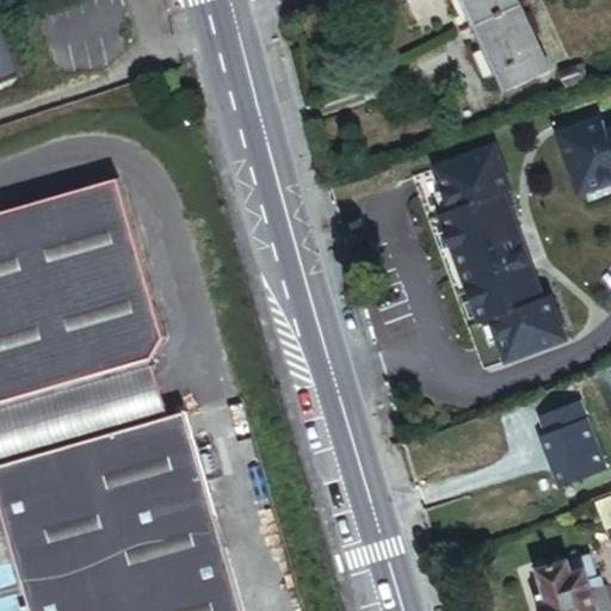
[(516,7),(512,0),(463,0),(475,26),(516,7)]
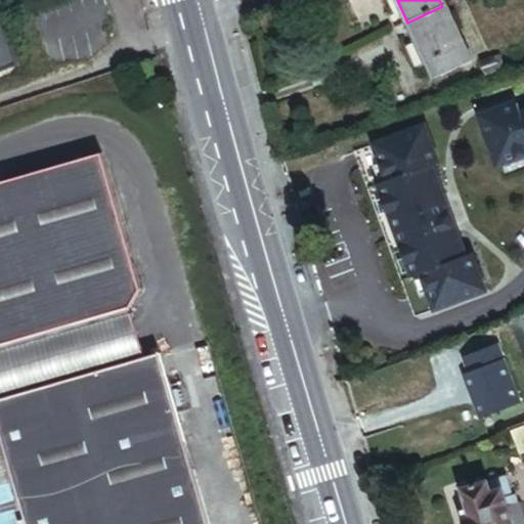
[(467,62),(442,6),(407,23),(432,78),(467,62)]
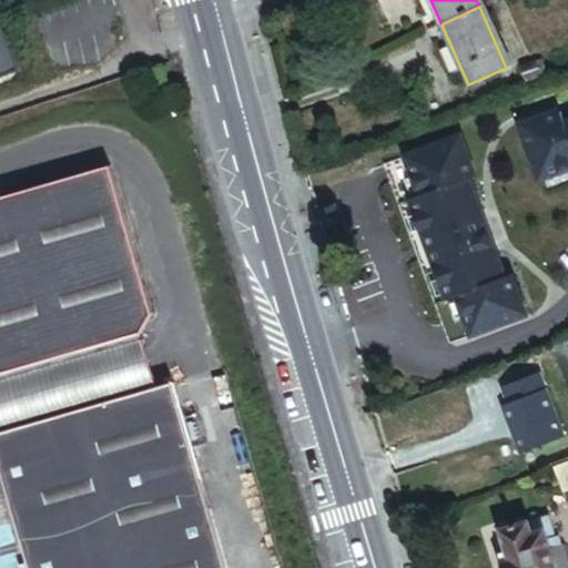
[(0,73),(11,70),(0,43),(0,73)]
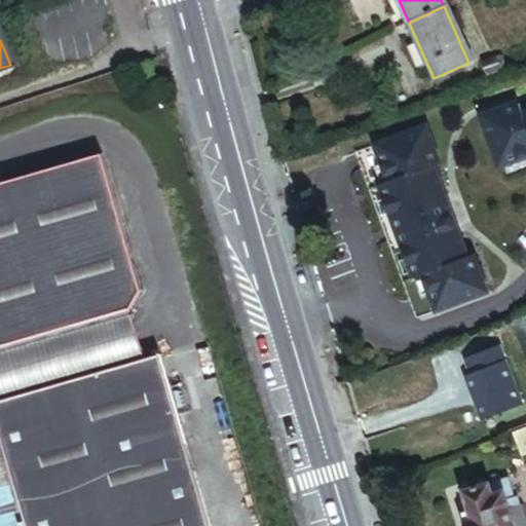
[(151,65),(141,68),(146,83),(156,80),(151,65)]
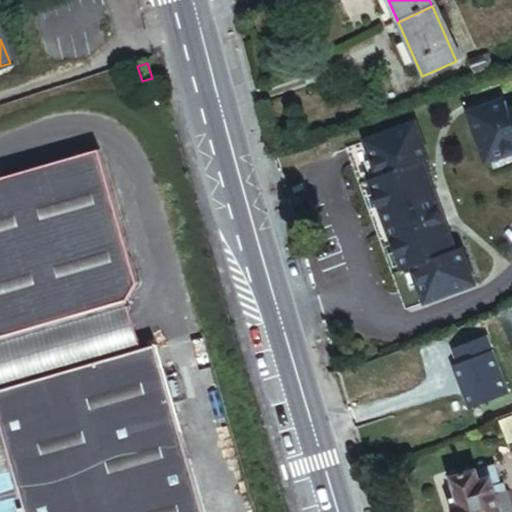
[(511,104),(508,106),(504,96),(465,111),(484,163),(511,152),(511,104)]
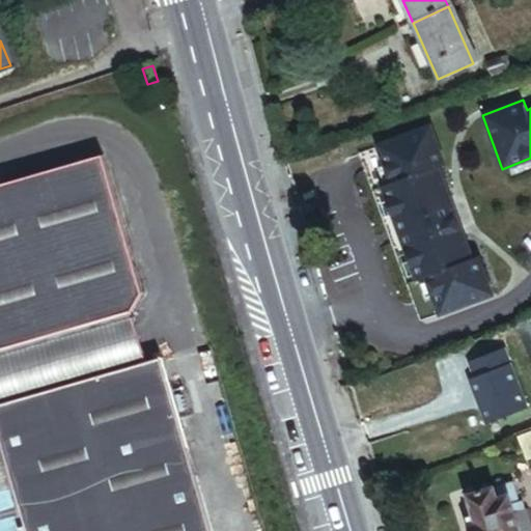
[(431,121),(373,143),(389,184),(380,187),(415,282),(425,279),(439,314),(494,294),(479,255),(473,257),(440,168),(447,165),(431,121)]
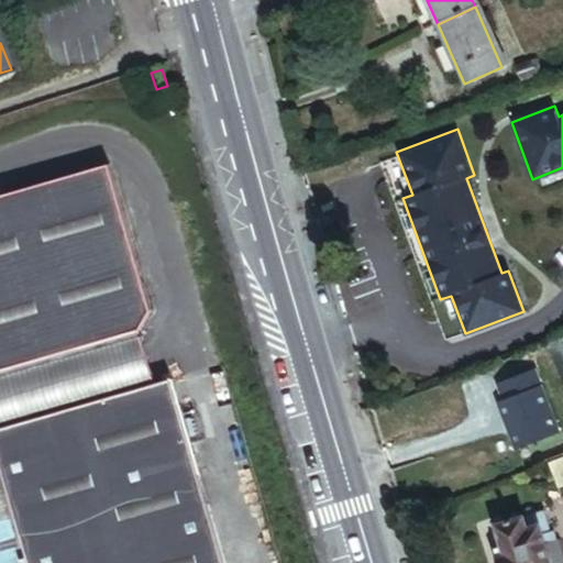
[(152,312),(110,165),(0,195),(0,467),(26,562),(224,562),(172,379),(156,385),(141,331),(152,312)]
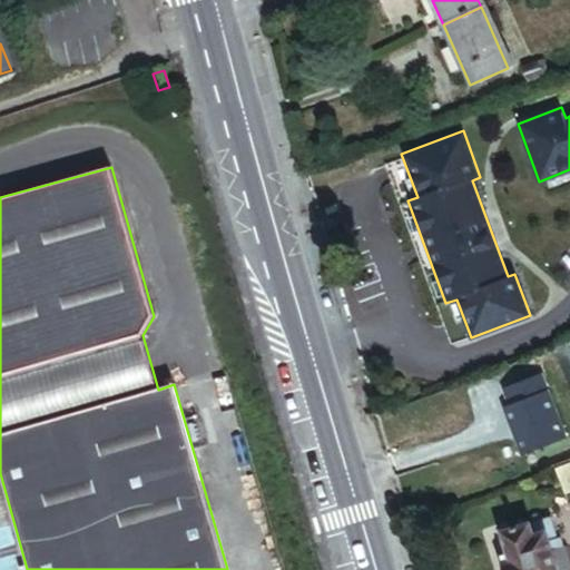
[(432,396),(433,412),(449,411),(448,395),(432,396)]
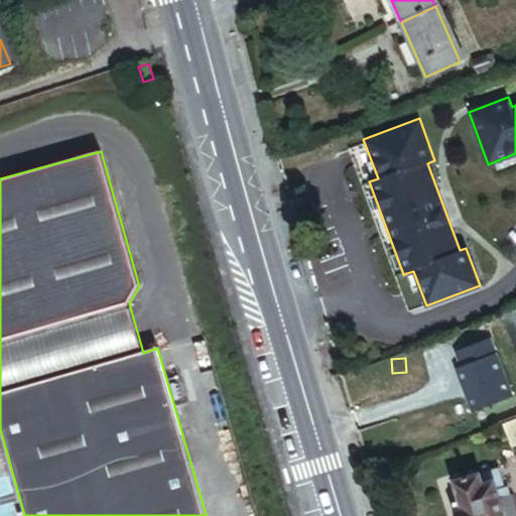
[(515,418),(502,423),(511,447),(515,445),(515,418)]
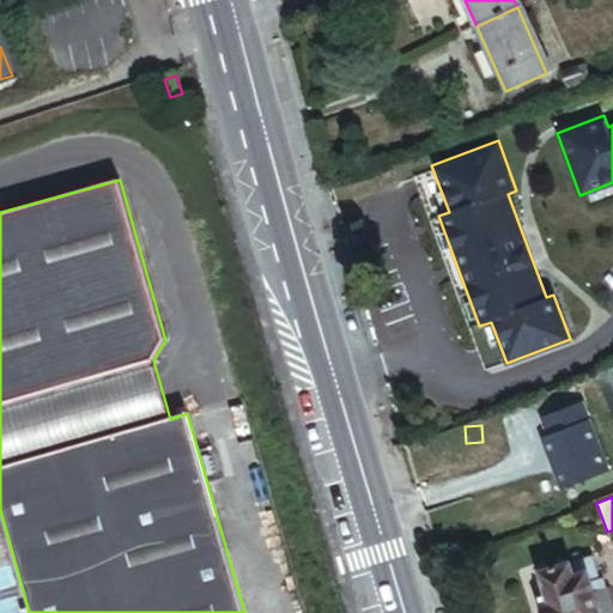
[(592,559),(541,574),(551,606),(542,608),(542,612),(612,612),(612,605),(608,588),(592,593),(587,580),(596,577),(592,559)]
